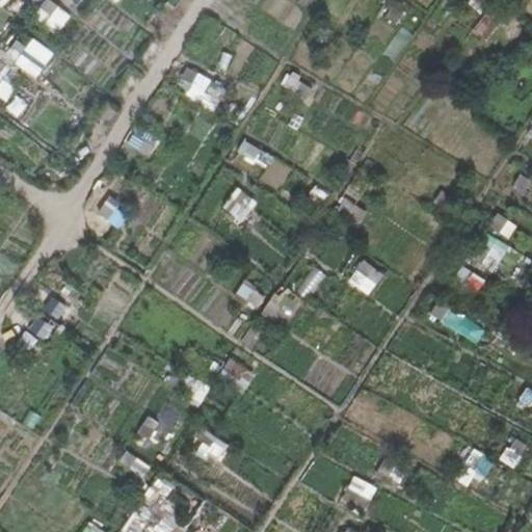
[(56,35),(72,18),(52,0),(49,0),(35,16),(56,35)]
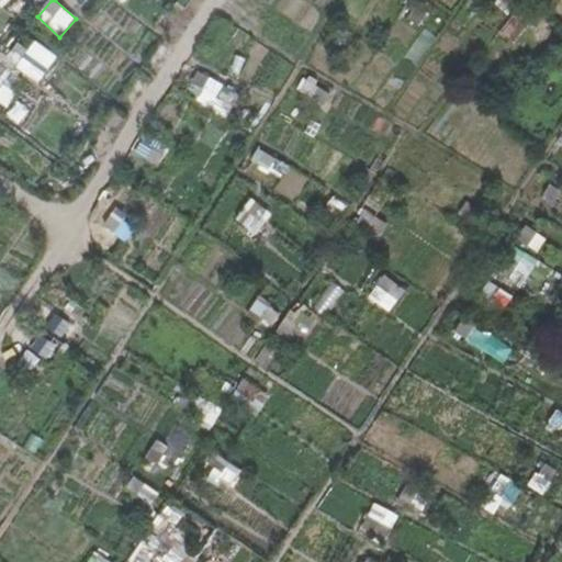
[(38,45),(21,71),(38,83),(56,57),(38,45)]
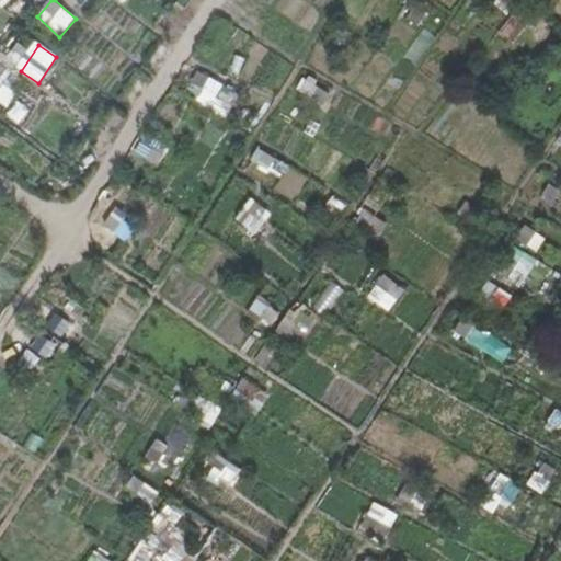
[(373,57),(367,81),(381,84),(388,61),(373,57)]
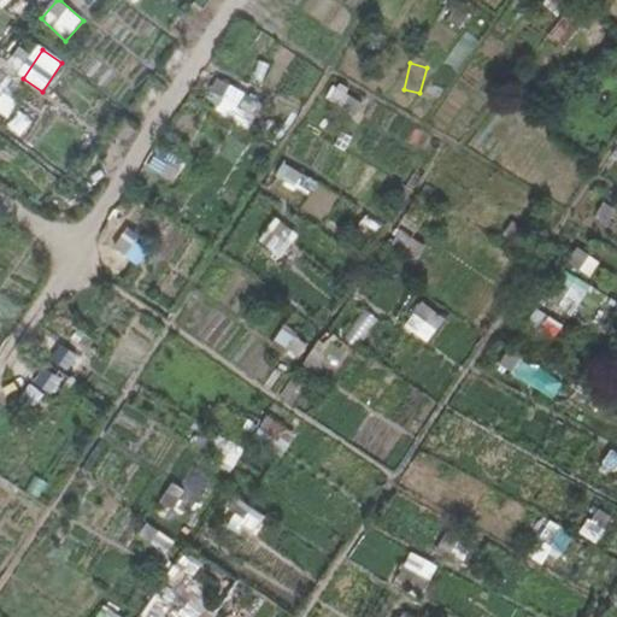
[(364,104),(336,88),(329,100),(357,117),(364,104)]
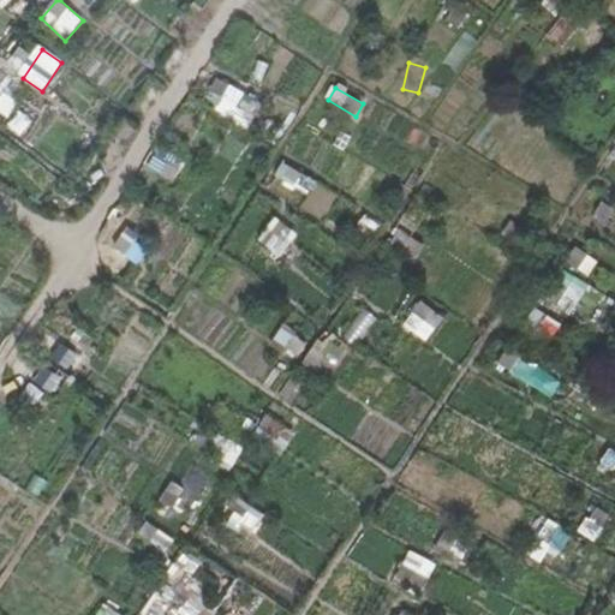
[(159,147),(147,163),(172,181),(184,165),(159,147)]
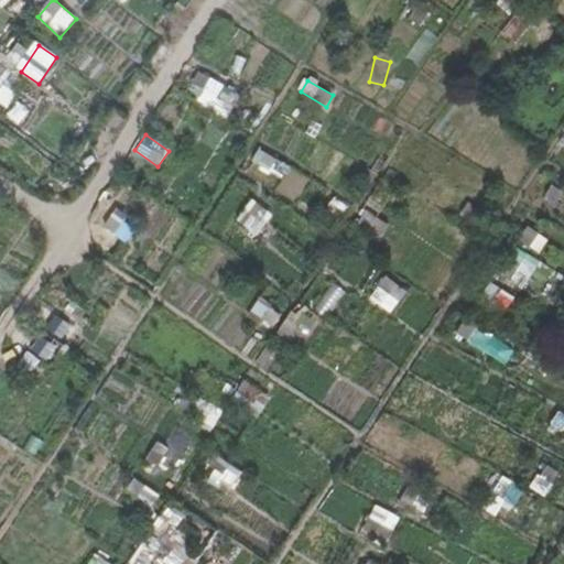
[(286,165),(266,152),(258,163),(280,176),(286,165)]
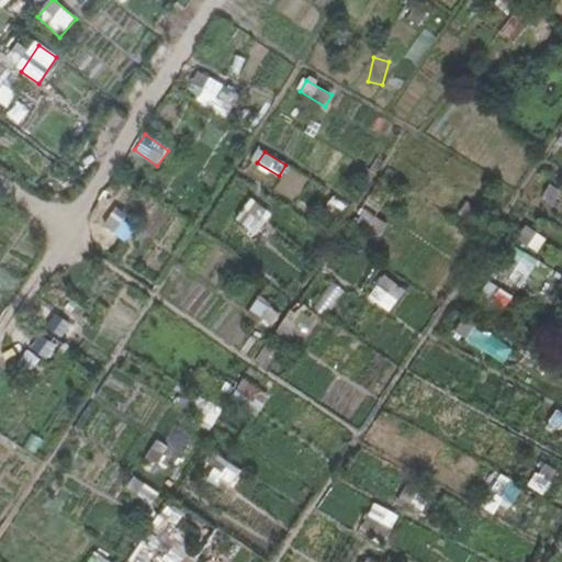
[(496,208),(478,194),(470,204),(467,202),(458,214),(480,231),(496,208)]
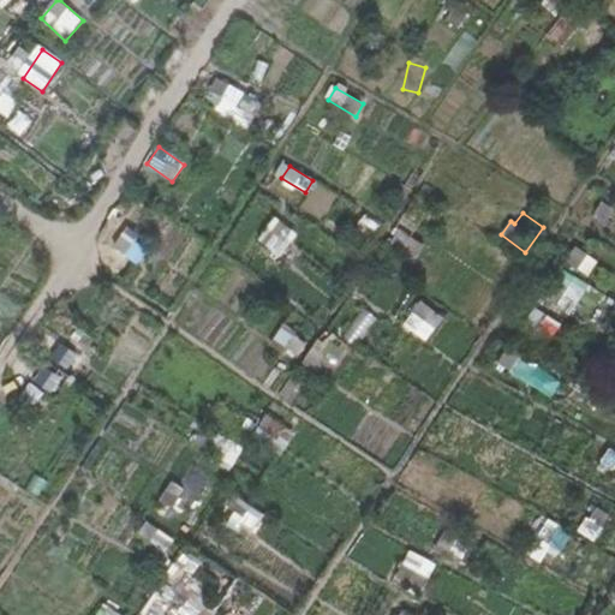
[(287,226),(275,218),(258,240),(269,249),(287,226)]
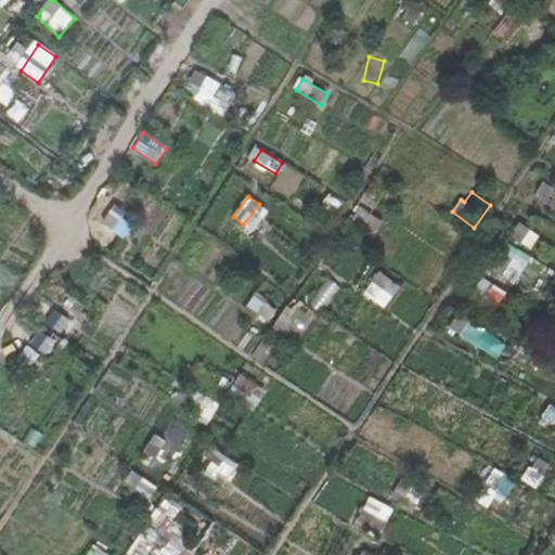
[(123,218),(112,209),(102,222),(113,230),(123,218)]
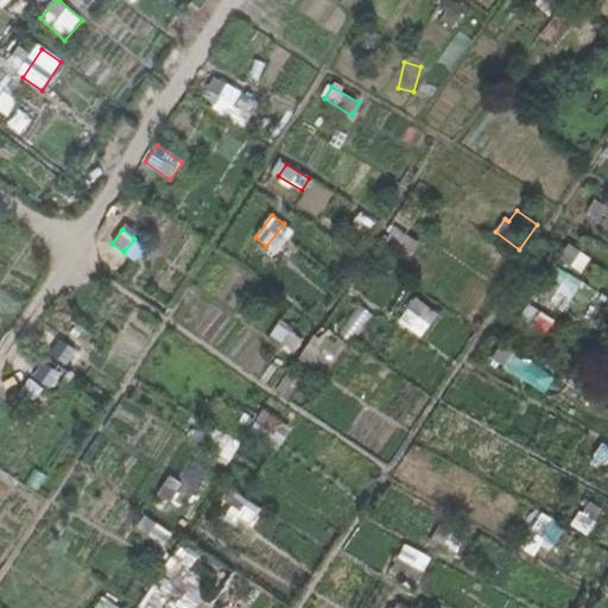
[(591,259),(570,244),(561,258),(582,273),(591,259)]
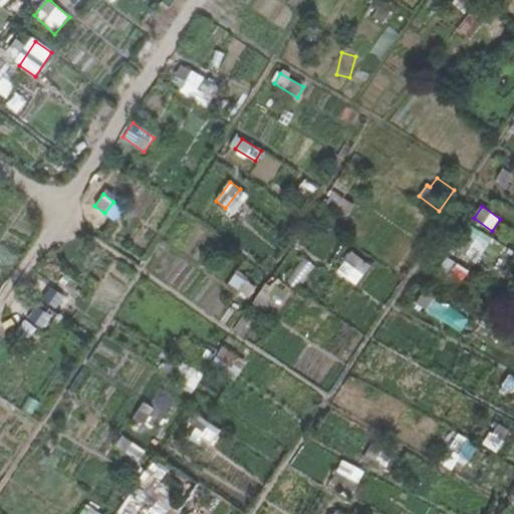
[(355,286),(370,266),(351,251),(336,271),(355,286)]
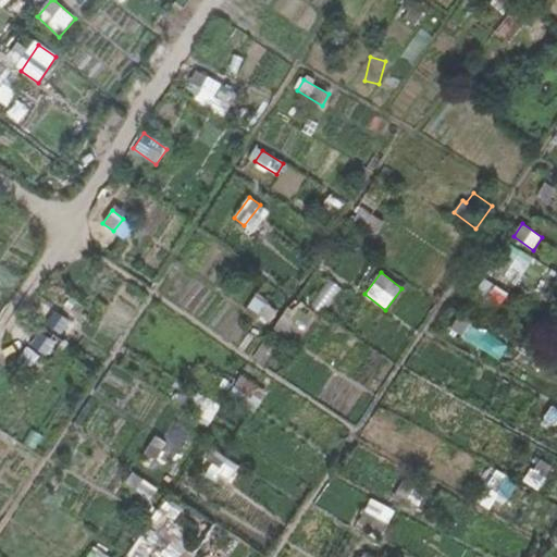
[(314,299),(326,307),(342,286),(330,277),(314,299)]
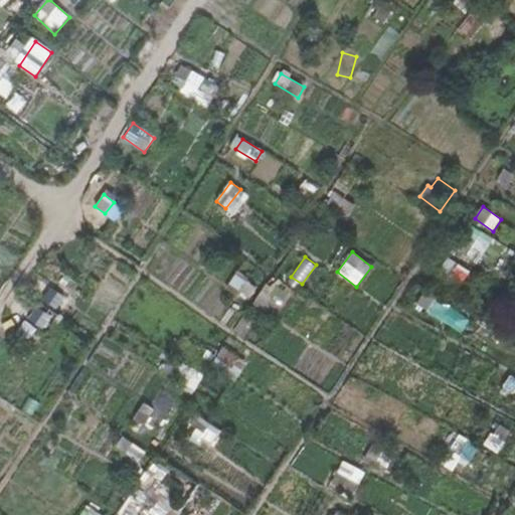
[(452,275),(441,269),(435,279),(445,285),(452,275)]
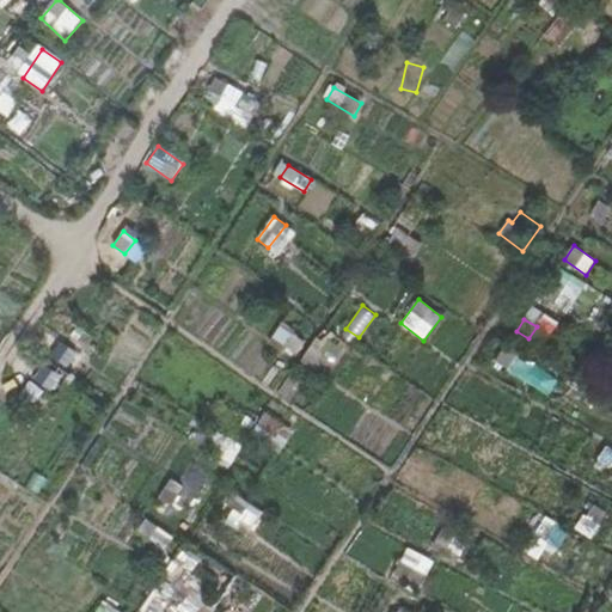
[(298,355),(306,337),(279,324),(270,342),(298,355)]
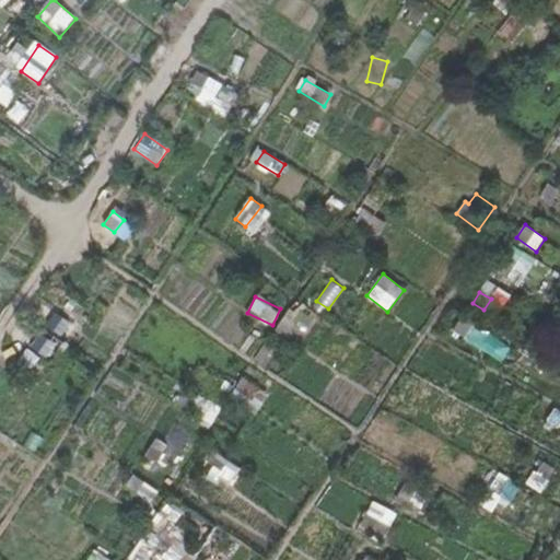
[(55,311),(46,324),(63,336),(73,323),(55,311)]
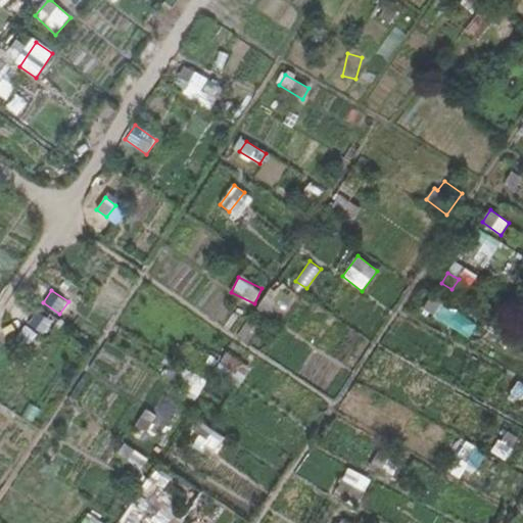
[(457,316),(431,298),(423,308),(449,327),(457,316)]
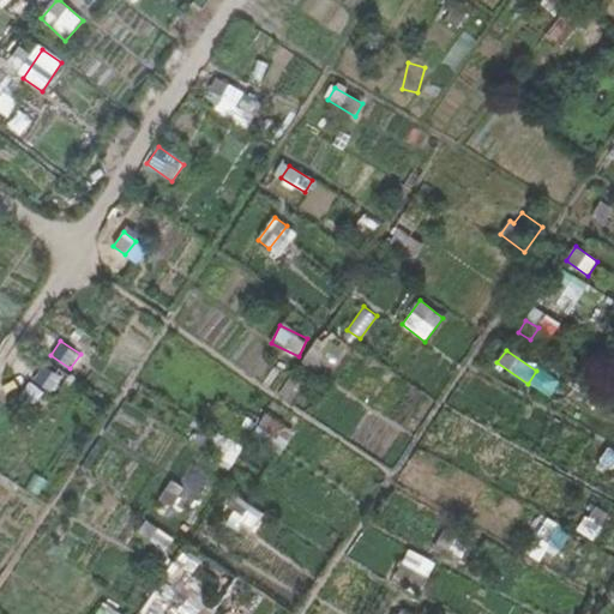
[(54,392),(64,375),(44,365),(35,381),(54,392)]
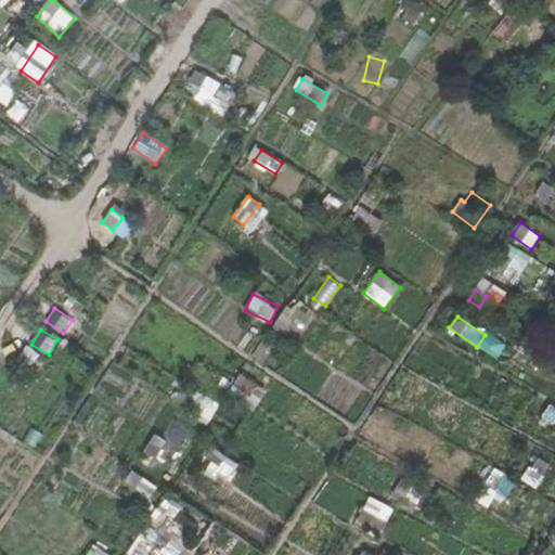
[(240,373),(229,390),(256,409),(268,390),(240,373)]
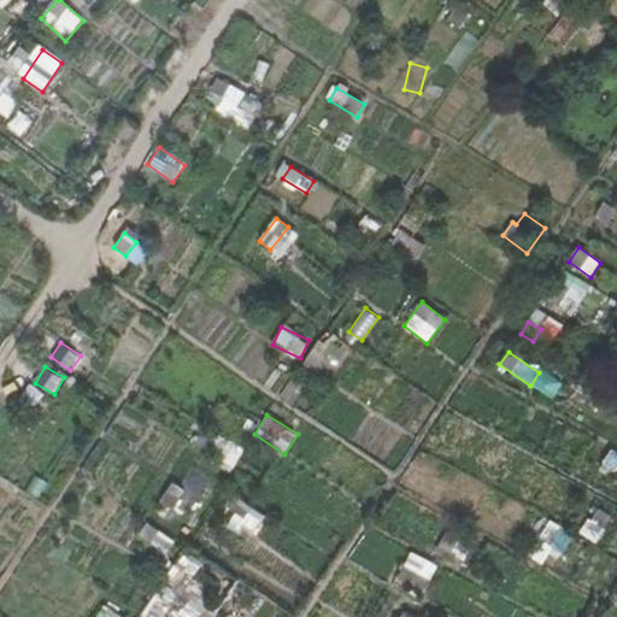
[(233,471),(246,450),(219,434),(206,456),(233,471)]
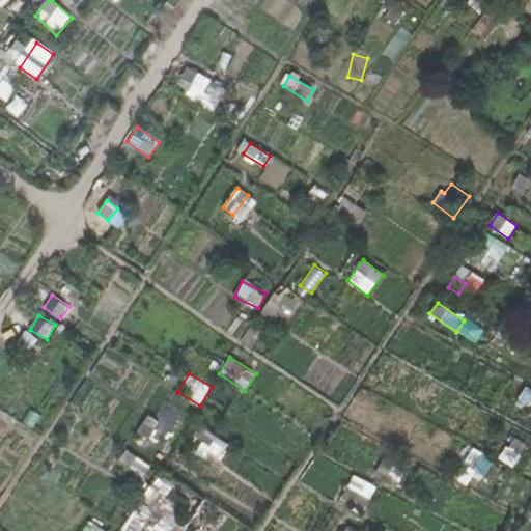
[(518,466),(526,443),(509,437),(501,460),(518,466)]
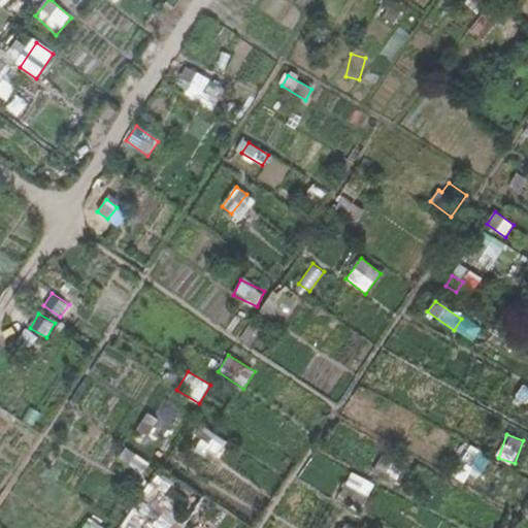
[(452,474),(468,486),(489,455),(471,443),(452,474)]
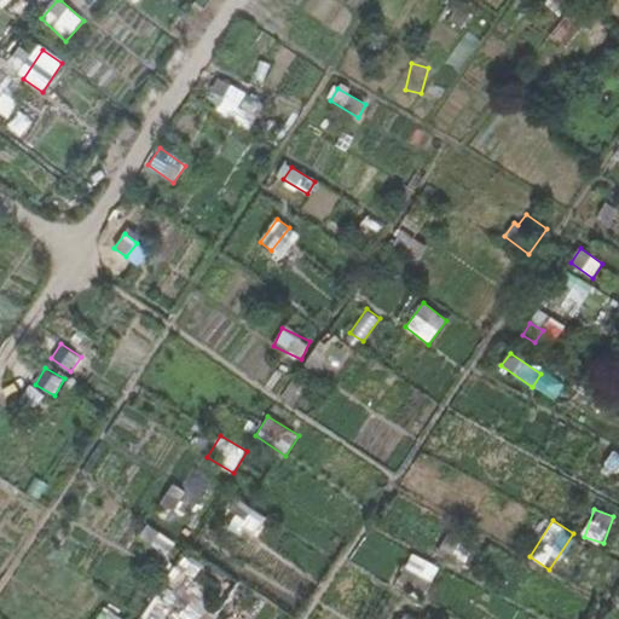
[(146,525),(139,538),(165,550),(171,537),(146,525)]
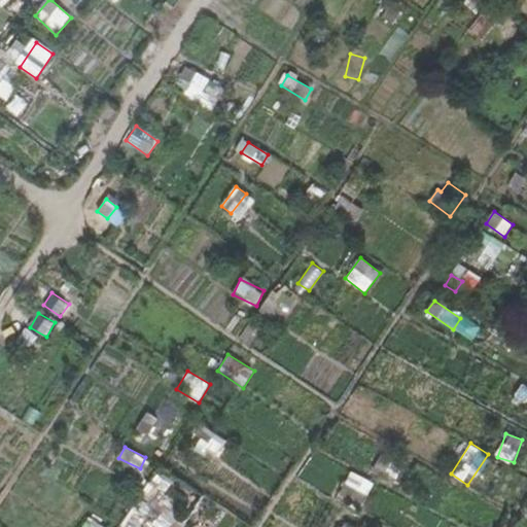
[(344,484),(340,496),(363,504),(367,493),(344,484)]
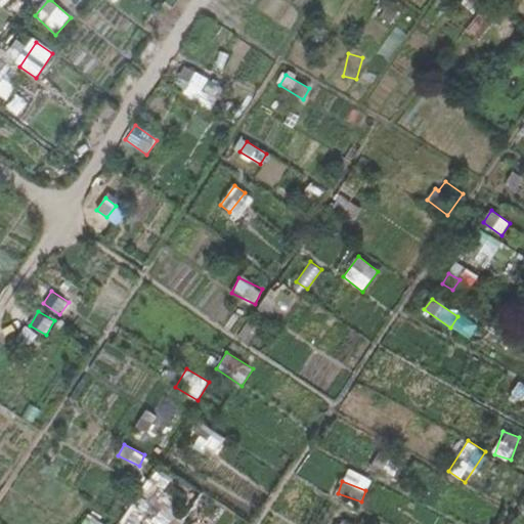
[(85,523),(107,523),(90,515),(85,523)]
